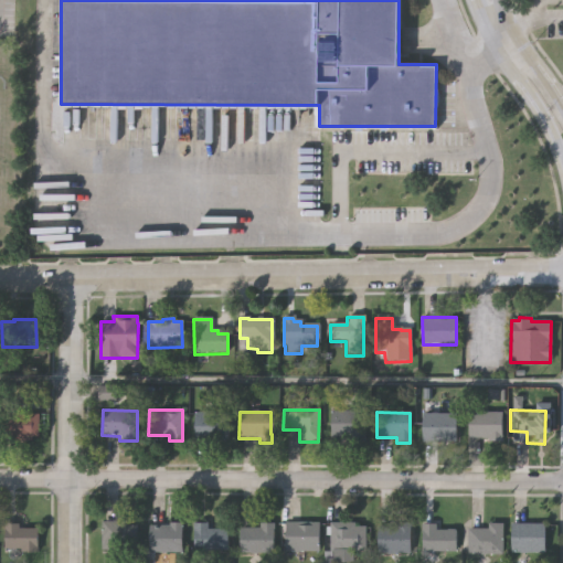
[(3,437),(4,413),(38,414),(36,437),(29,437),(28,442),(11,441),(11,437),(3,437)]
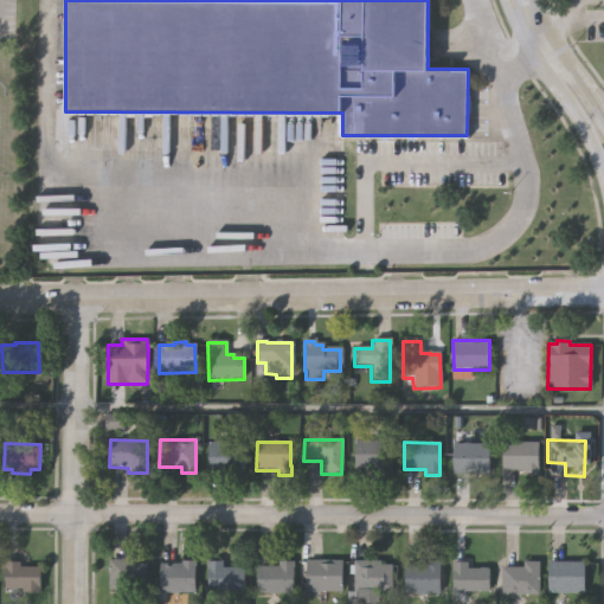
[(207,474),(209,443),(244,443),(244,474),(207,474)]
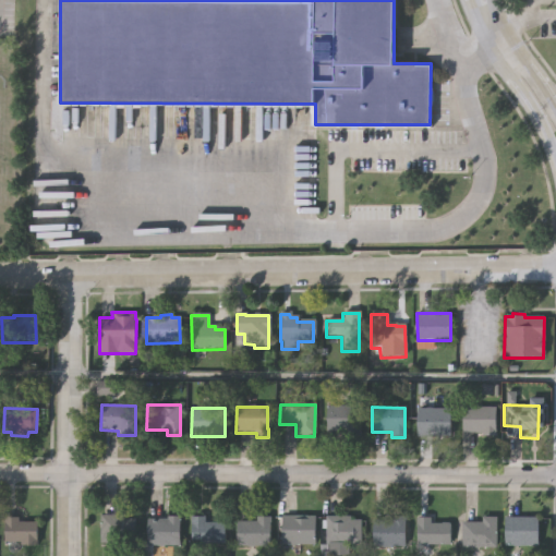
[(326,433),(326,408),(358,408),(358,436),(343,436),(343,433),(326,433)]
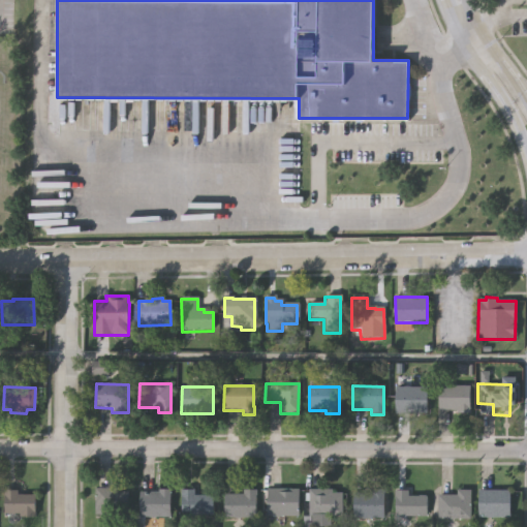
[(394,413),(394,386),(424,386),(424,413),(394,413)]
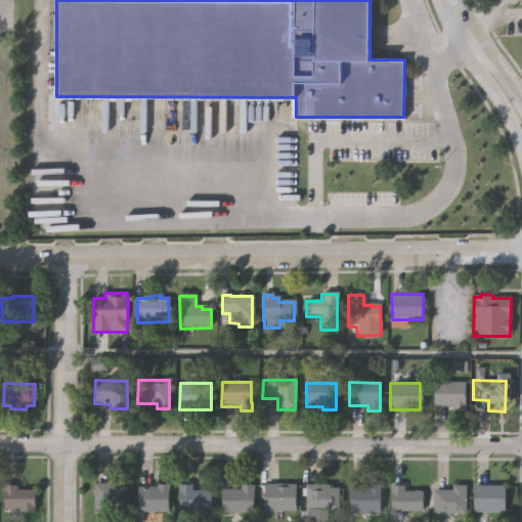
[(433,405),(433,383),(465,383),(464,404),(465,404),(465,410),(450,410),(450,405),(433,405)]
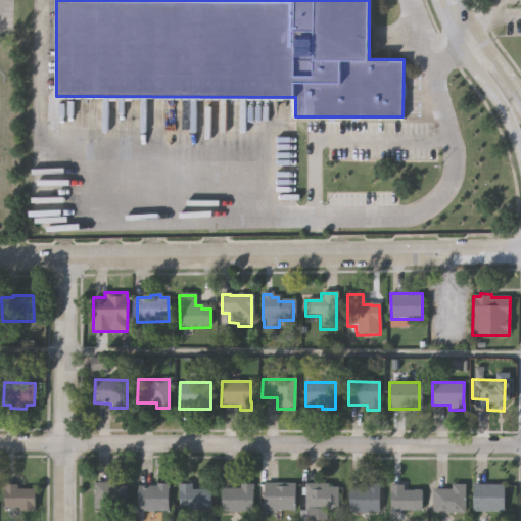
[(127,509),(94,509),(94,482),(116,482),(116,485),(127,485),(127,509)]
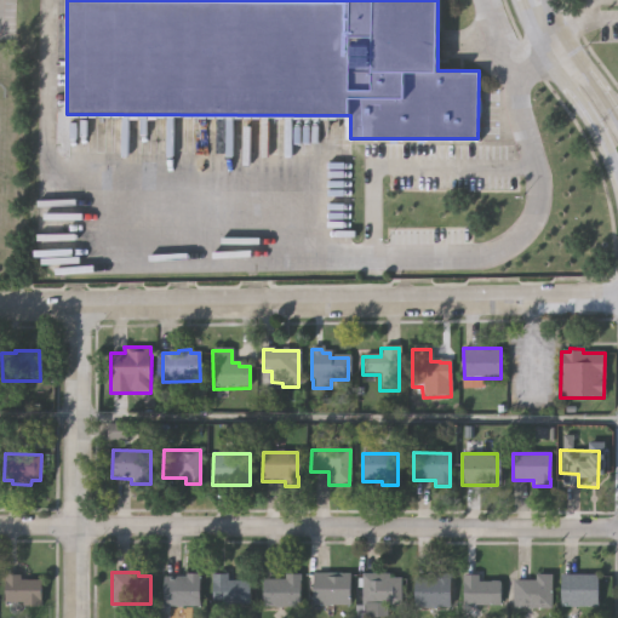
[(3,604),(3,573),(19,573),(19,581),(40,581),(40,607),(22,607),(22,604),(3,604)]
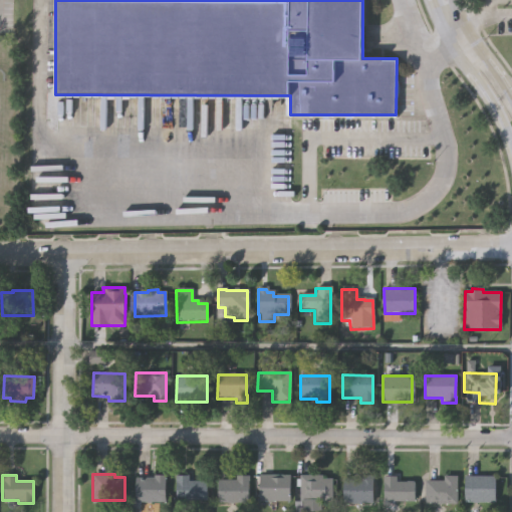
[(166,502),(152,501),(152,503),(136,502),(136,477),(154,477),(154,475),(166,475),(166,502)]
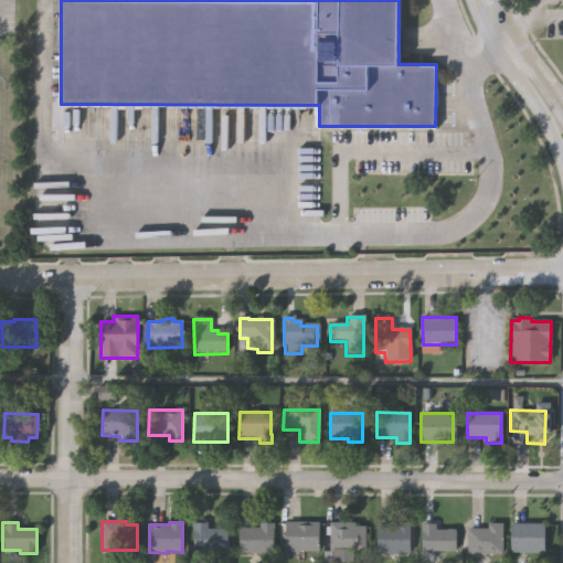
[(227,529),(227,550),(193,550),(193,522),(208,522),(208,529),(227,529)]
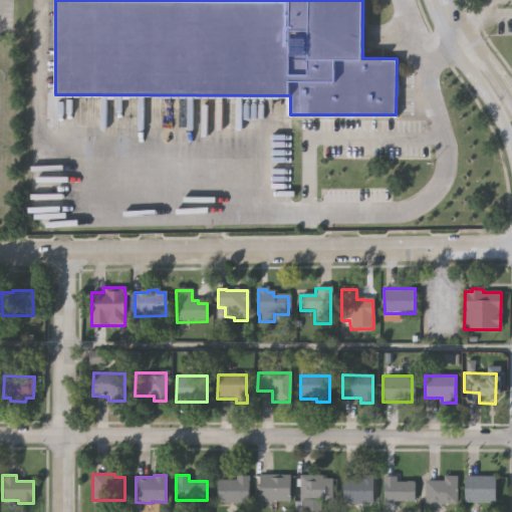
[(216,503),(216,479),(233,480),(233,475),(247,475),(246,502),(216,503)]
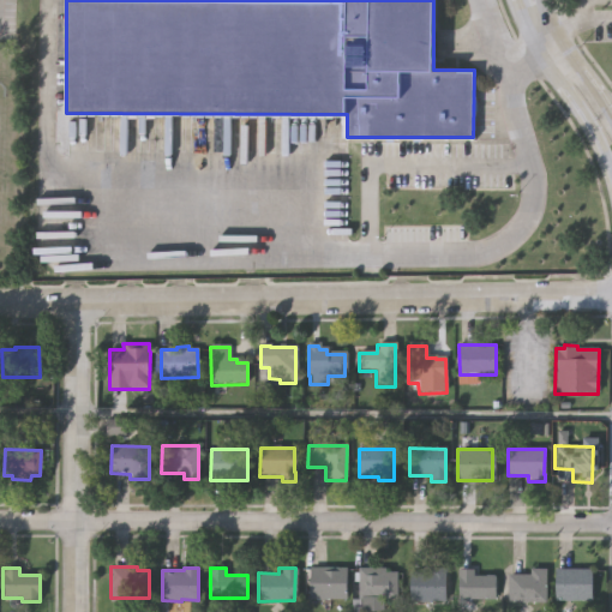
[(310,599),(310,568),(347,568),(347,599),(310,599)]
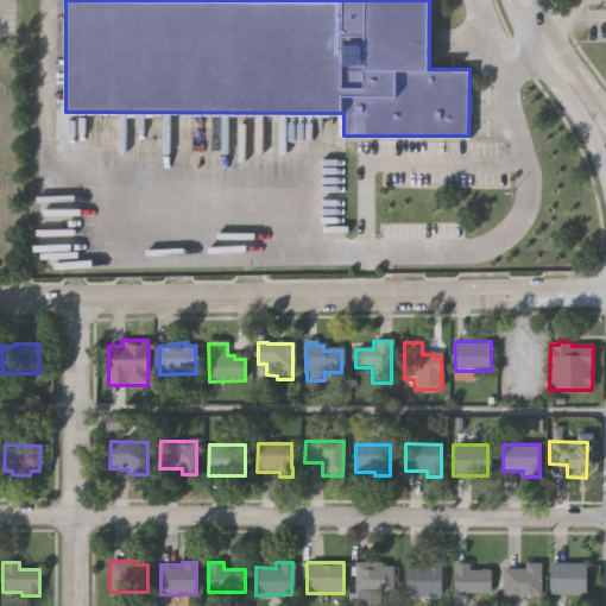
[(354,593),(355,562),(382,562),(382,566),(393,566),(393,593),(354,593)]
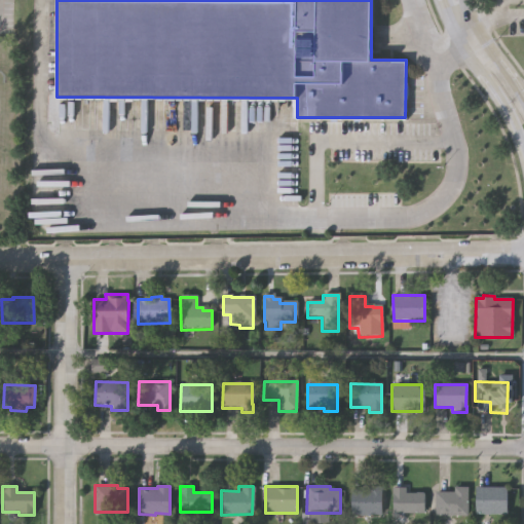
[(351,515),(351,489),(370,489),(370,486),(382,486),(381,515),(351,515)]
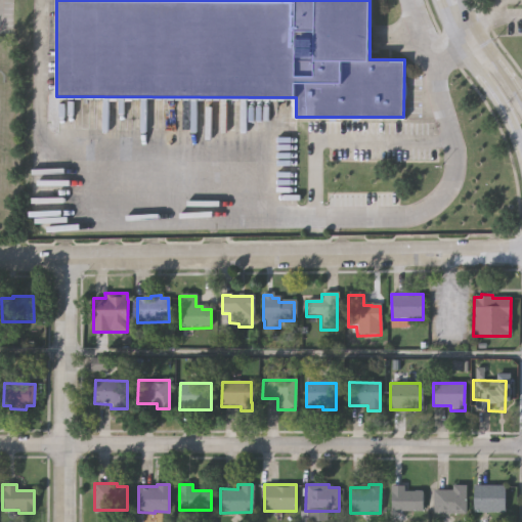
[(391,511),(391,485),(404,485),(404,490),(415,490),(415,489),(421,489),(421,491),(423,491),(423,511),(391,511)]
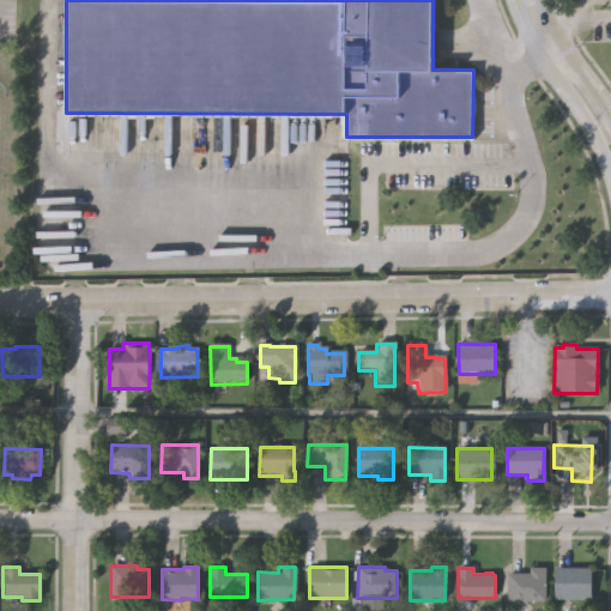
[(507,602),(507,574),(530,574),(530,568),(546,568),(546,602),(507,602)]
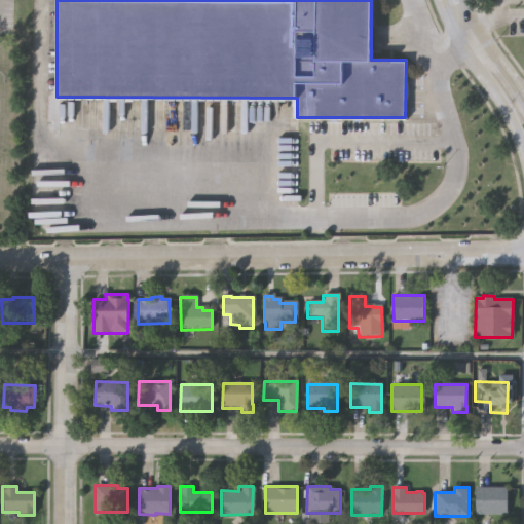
[(476,514),(476,487),(508,487),(508,515),(484,515),(484,514),(476,514)]
